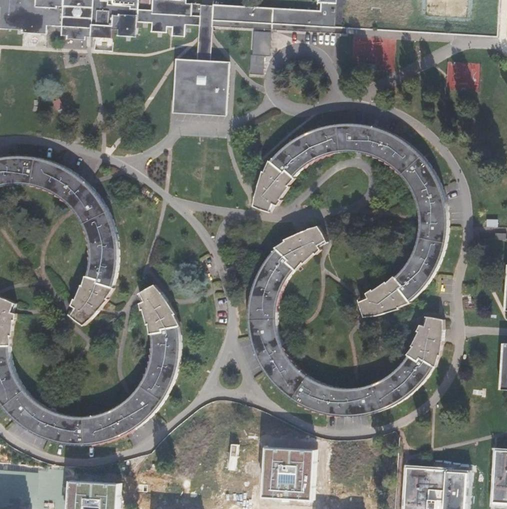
[(0,27),(18,28),(18,31),(43,32),(44,24),(58,25),(57,34),(62,34),(62,37),(71,37),(81,38),(82,38),(82,35),(87,35),(109,36),(110,28),(115,28),(114,35),(134,35),(134,20),(148,21),(147,30),(163,31),(164,25),(168,25),(168,34),(182,35),(182,22),(196,23),(196,20),(196,15),(197,1),(189,1),(184,1),(184,0),(148,0),(149,8),(135,7),(135,0),(0,0),(0,27)]
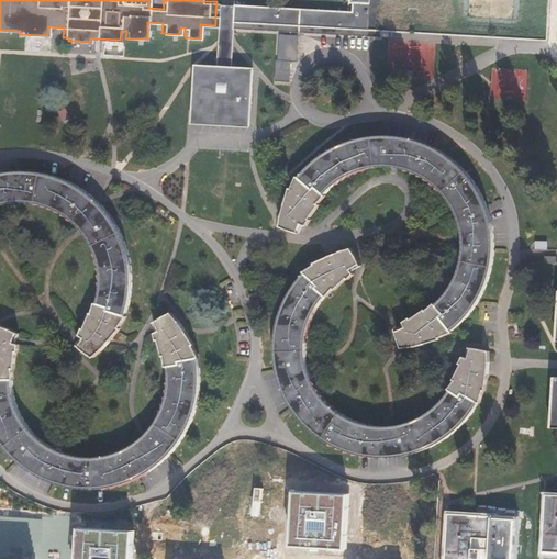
[(343,0),(343,1),(346,1),(346,9),(231,2),(230,21),(369,29),(370,0),(343,0)]
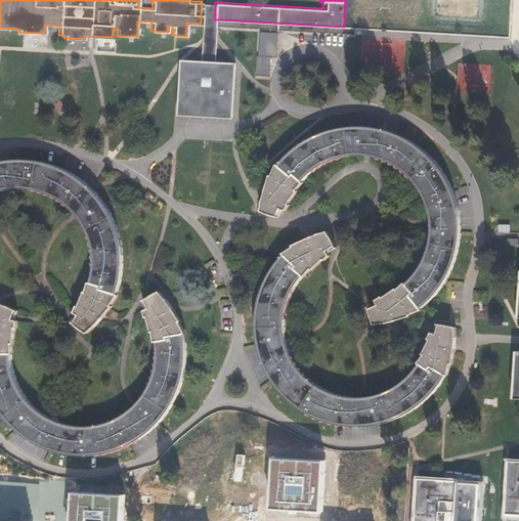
[(345,0),(344,27),(351,27),(506,36),(507,0),(345,0)]
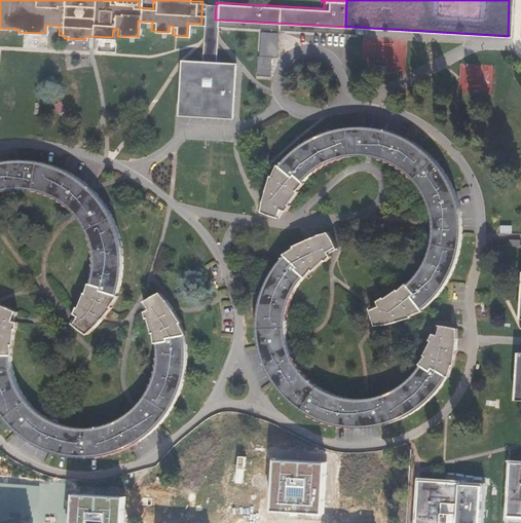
[(209,2),(202,1),(201,15),(201,21),(201,24),(200,36),(199,60),(206,61),(213,61),(215,26),(215,23),(215,20),(216,2),(209,2)]
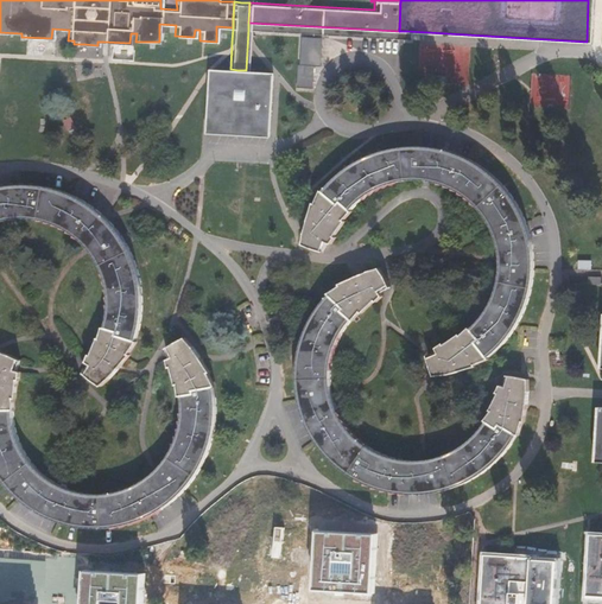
[(248,26),(248,30),(395,37),(407,38),(407,35),(407,31),(399,31),(248,23),(248,26)]
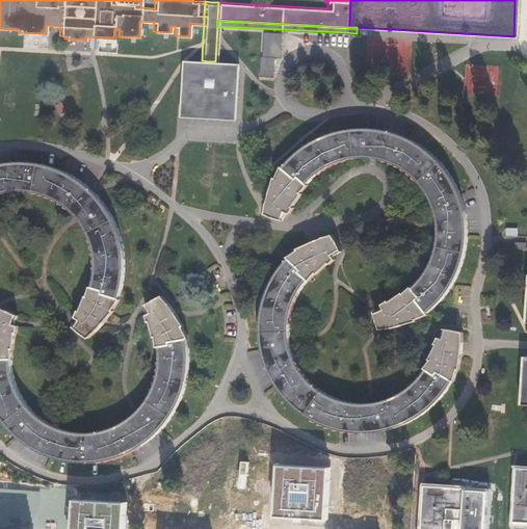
[(278,31),(260,30),(258,74),(269,74),(270,55),(277,56),(278,31)]
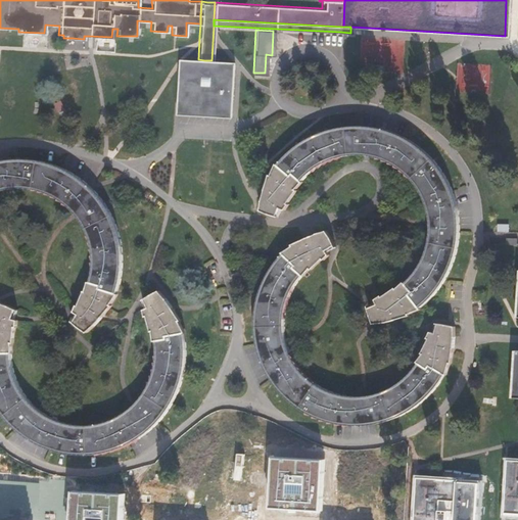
[(204,60),(198,59),(177,58),(175,114),(202,116),(230,117),(233,61),(212,60),(204,60)]
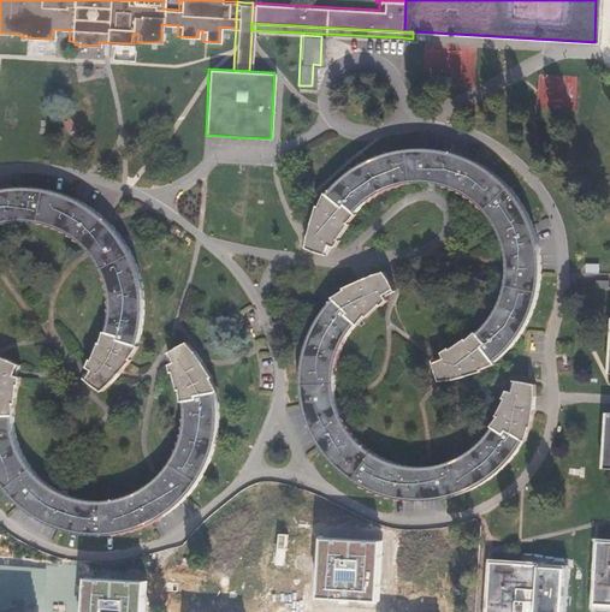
[(572,105),(573,72),(533,71),(533,104),(572,105)]
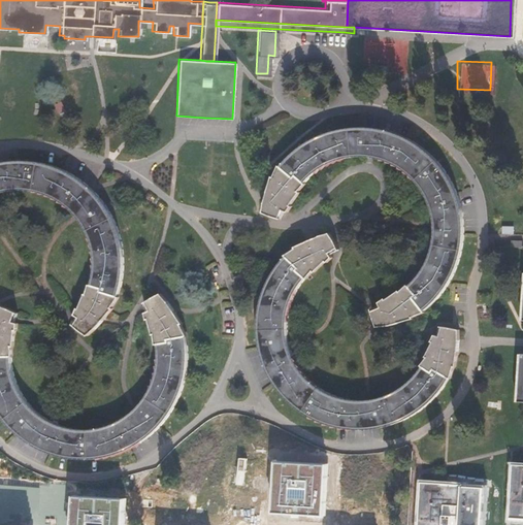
[(289,159),(280,169),(274,169),(267,178),(262,197),(259,212),(275,217),(285,207),(295,194),(300,183),(323,166),(333,162),(347,158),(361,157),(372,158),(383,161),(391,165),(399,169),(409,176),(415,183),(422,192),(426,202),(429,215),(430,225),(430,241),(426,254),(422,263),(412,277),(399,292),(378,304),(380,308),(368,312),(373,328),(410,320),(422,316),(417,308),(428,298),(435,290),(443,279),(447,271),(451,263),(455,249),(457,236),(457,220),(455,206),(452,197),(448,186),(439,172),(432,163),(424,155),(417,149),(402,140),(388,134),(378,132),(365,131),(359,130),(351,130),(345,131),(336,133),(324,136),(309,143),(289,159)]
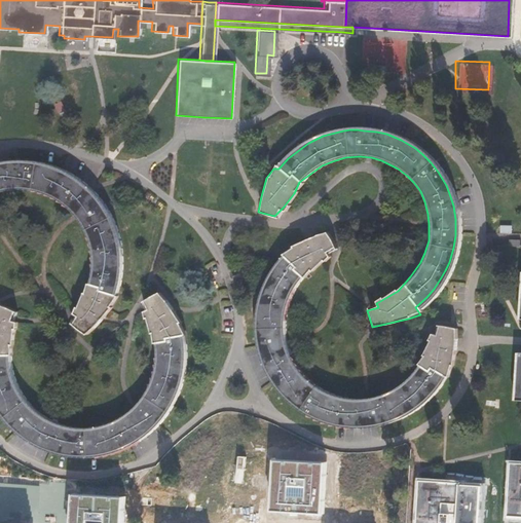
[(46,195),(61,203),(77,220),(86,240),(89,252),(88,272),(85,284),(72,303),(62,320),(84,337),(102,315),(111,294),(114,283),(117,266),(116,247),(110,224),(103,209),(90,192),(81,184),(67,175),(57,170),(45,165),(26,162),(6,163),(0,165),(0,193),(3,192),(20,190),(31,191),(46,195)]
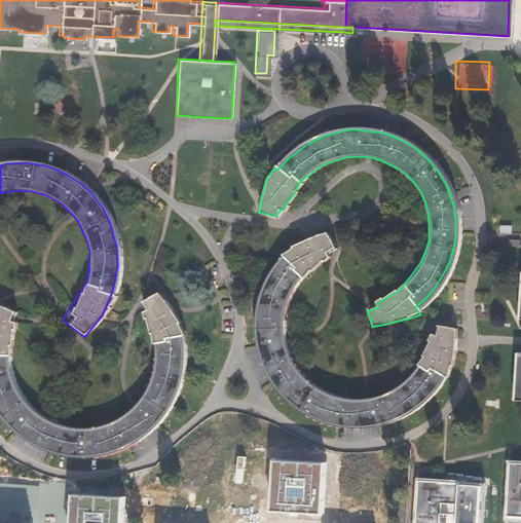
[(291,249),(280,260),(273,270),(267,281),(263,288),(259,298),(256,312),(255,328),(255,342),(260,363),(268,380),(272,387),(282,399),(295,411),(317,422),(334,427),(349,431),(362,430),(380,427),(408,415),(418,408),(425,401),(432,395),(437,388),(442,381),(449,367),(453,355),(453,331),(436,329),(434,337),(430,336),(428,345),(415,369),(407,379),(395,389),(378,398),(369,400),(362,401),(345,401),(335,399),(320,393),(309,386),(299,375),(290,363),(286,351),(283,339),(283,321),(286,308),(292,294),(299,283),(327,260),(323,254),(332,251),(323,235),(309,238),(291,249)]
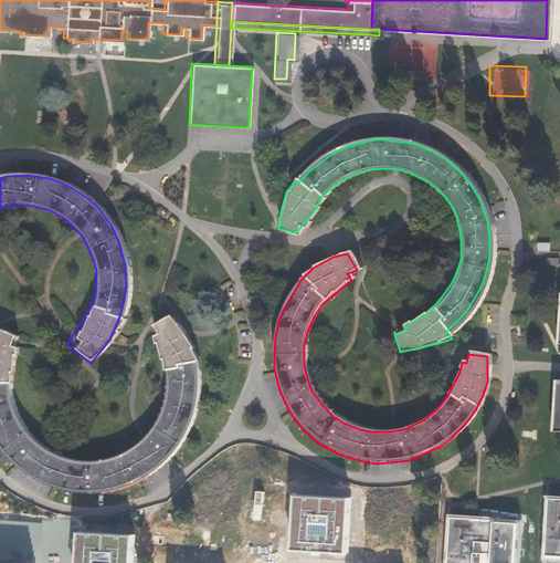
[(151,334),(169,371),(170,387),(168,399),(165,414),(154,431),(140,446),(130,452),(117,458),(105,460),(84,461),(63,457),(45,447),(33,437),(21,418),(16,406),(13,393),(12,383),(17,343),(0,332),(0,440),(2,445),(19,464),(41,479),(56,485),(77,490),(111,490),(130,483),(149,475),(164,464),(177,449),(185,437),(191,424),(196,413),(199,393),(199,373),(197,362),(175,319),(151,334)]
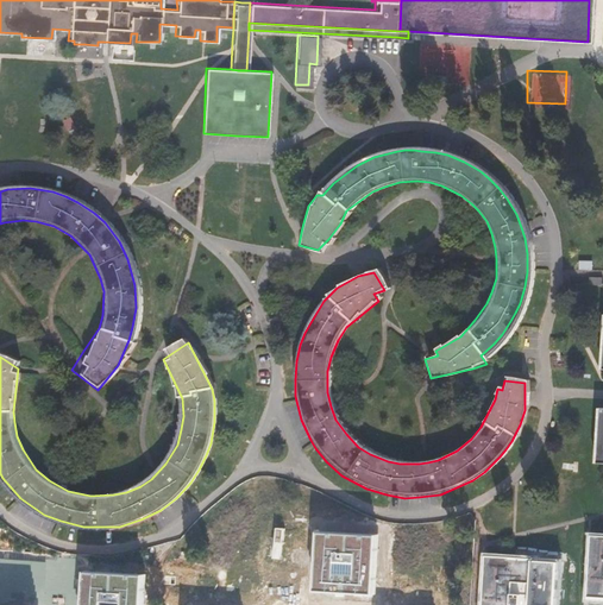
[(602,404),(596,404),(592,459),(602,459),(602,404)]
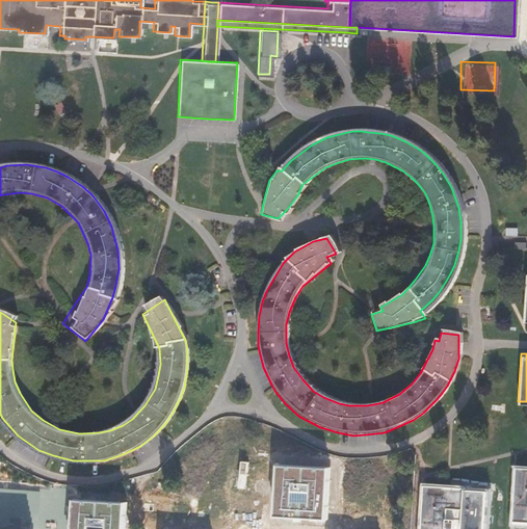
[(326,466),(275,461),(272,512),(323,517),(326,466)]
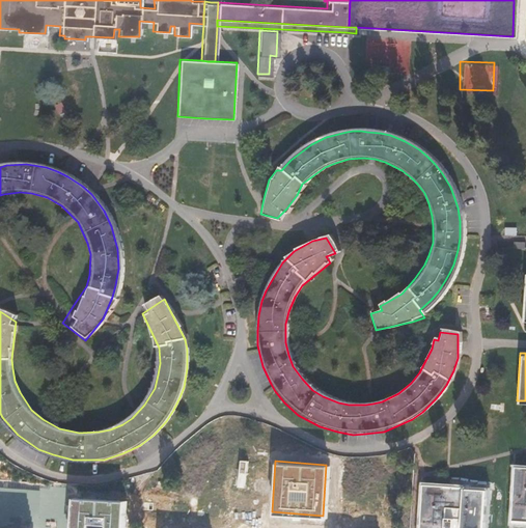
[(525,464),(510,464),(507,520),(525,520),(525,464)]
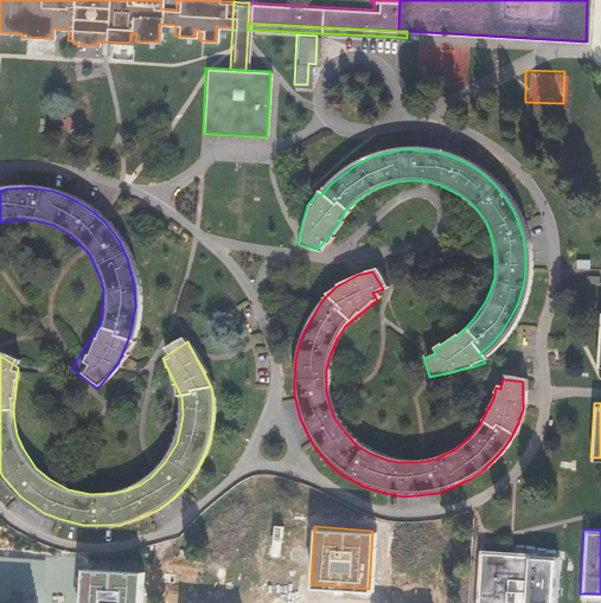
[(549,602),(552,557),(525,555),(525,552),(515,552),(479,550),(475,602),(503,602),(504,589),(515,589),(512,602),(549,602)]
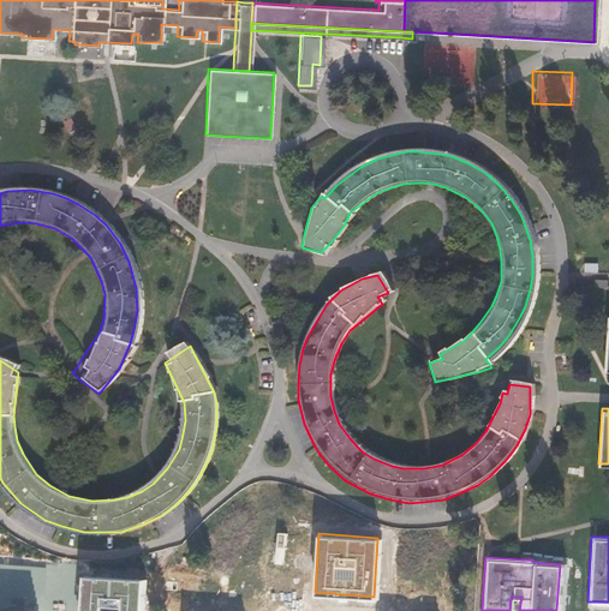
[(138,610),(142,577),(82,574),(79,610),(138,610)]
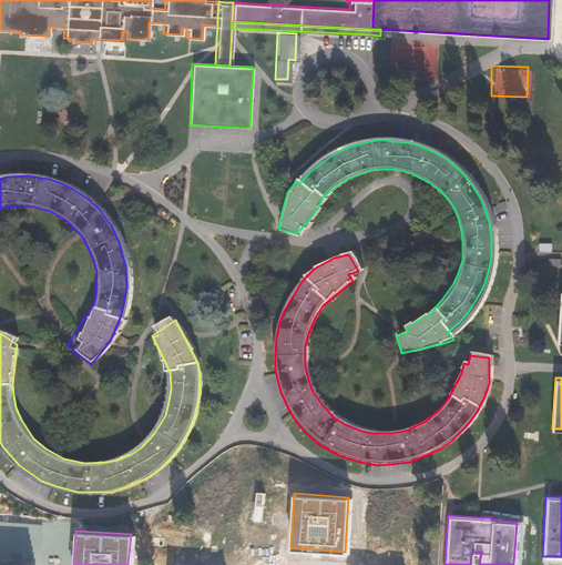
[(479,564),(481,552),(471,552),(470,564),(479,564)]
